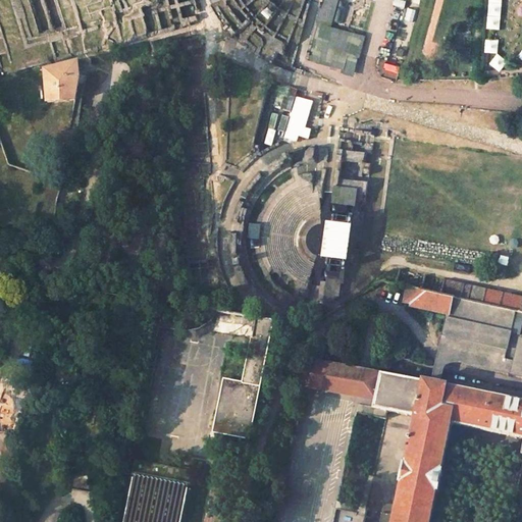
[(0,0),(0,68),(2,74),(64,58),(65,60),(69,59),(68,57),(94,51),(95,52),(98,51),(98,50),(106,47),(107,49),(203,22),(197,0),(0,0)]
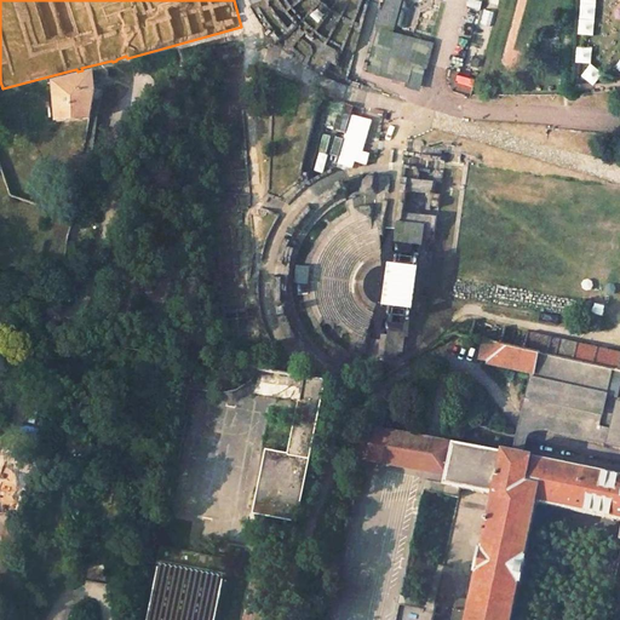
[(95,91),(93,74),(64,81),(59,81),(53,84),(57,121),(90,120),(95,91)]
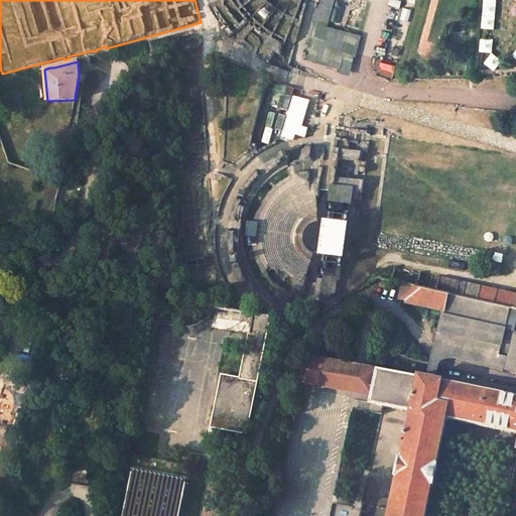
[(266,290),(276,298),(279,291),(271,284),(264,276),(258,266),(253,253),(252,242),(252,231),(253,226),(255,215),(260,204),(267,194),(276,185),(285,178),(295,173),(294,169),(294,165),(282,170),(271,178),(262,187),(253,200),(247,213),(244,225),(244,230),(243,242),(245,254),(251,269),(259,282),(266,290)]
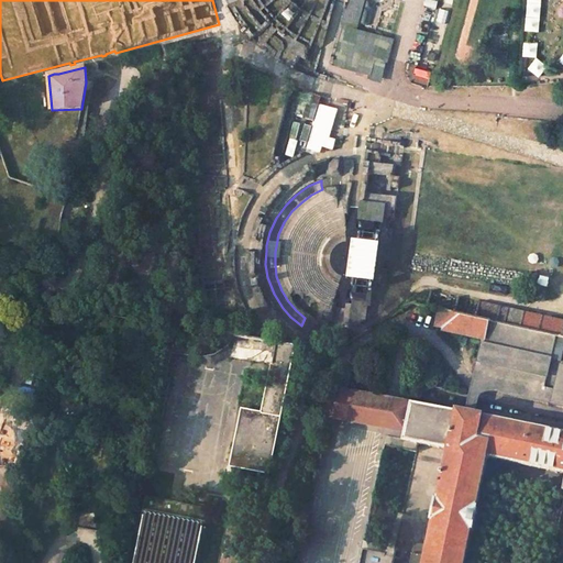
[(326,203),(337,200),(335,198),(326,201),(317,206),(308,212),(301,220),(295,229),(290,239),(288,250),(288,253),(287,262),(289,271),(291,279),(296,288),(298,289),(297,287),(293,279),(290,271),(289,262),(289,253),(290,250),(293,239),(297,230),(302,221),(309,213),(318,208),(326,203)]
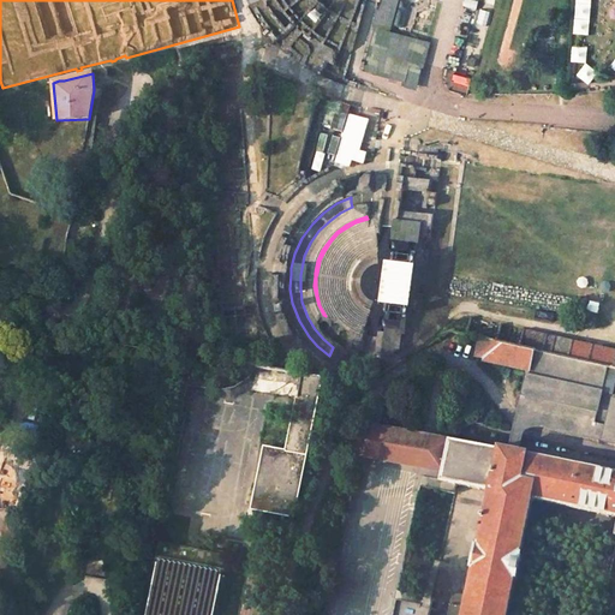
[(357,225),(368,221),(368,219),(356,222),(347,227),(338,233),(330,242),(324,251),(320,261),(317,273),(316,276),(316,286),(317,296),(320,305),(324,314),(326,316),(328,316),(327,314),(322,304),(320,294),(318,286),(318,276),(320,273),(322,262),(326,252),(332,243),(339,236),(348,230),(357,225)]
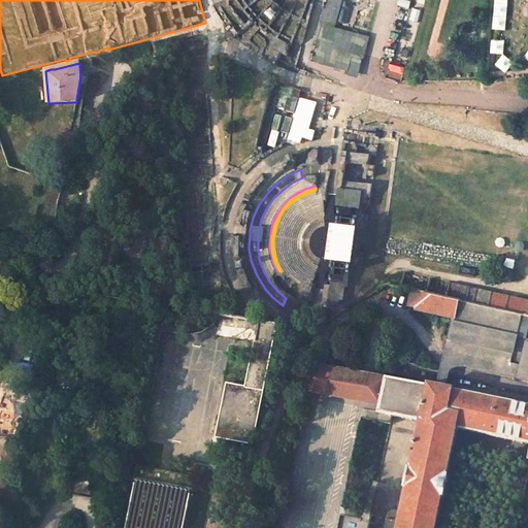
[(282,271),(284,271),(282,268),(278,261),(276,253),(275,245),(275,237),(275,234),(277,226),(282,218),(287,210),(292,203),(299,198),(307,194),(316,192),(316,190),(306,193),(299,197),(291,202),(285,208),(279,217),(276,225),(274,234),(273,237),(273,245),(274,253),(276,261),(281,269),(282,271)]
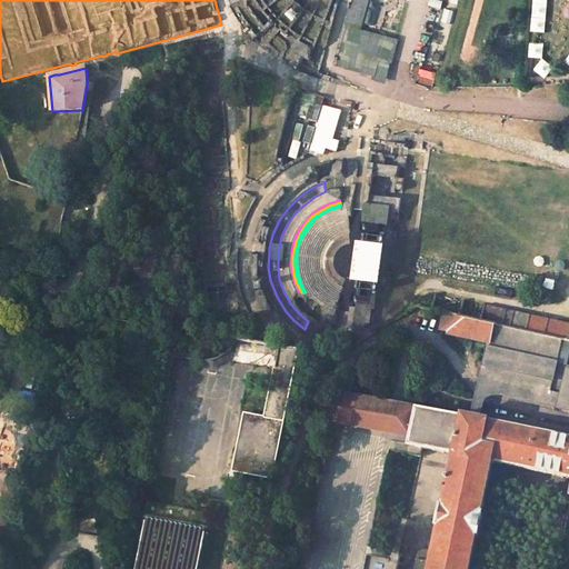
[(306,292),(309,293),(306,288),(302,280),(300,272),(299,265),(299,257),(299,253),(301,243),(305,236),(310,228),(317,221),(323,216),(331,211),(340,209),(340,207),(331,209),(322,213),(315,219),(309,227),(303,235),(299,243),(297,252),(297,256),(297,265),(298,272),(300,281),(303,289),(306,292)]
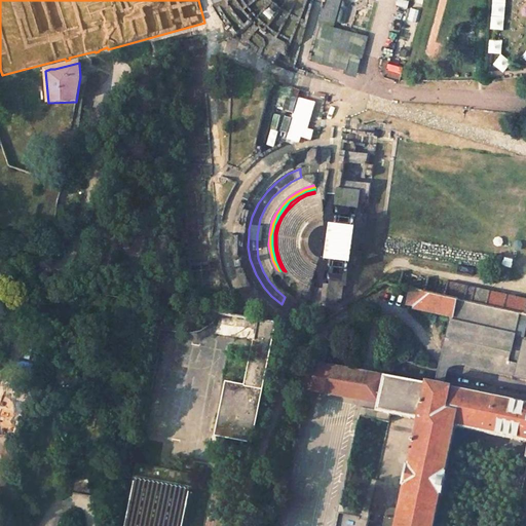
[(307,197),(315,195),(314,193),(306,195),(299,199),(293,204),(287,211),(282,218),(278,225),(276,234),(276,237),(276,245),(277,252),(279,259),(283,266),(286,271),(288,271),(285,265),(280,259),(278,252),(277,245),(278,237),(278,234),(280,226),(284,219),(289,212),(294,205),(300,201),(307,197)]
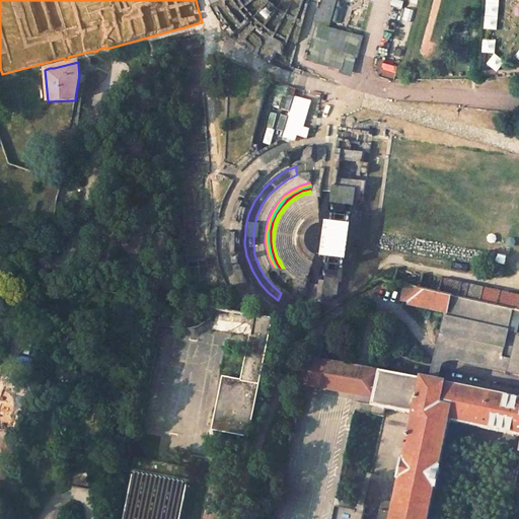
[(304,283),(305,281),(298,278),(292,274),(286,268),(282,262),(279,254),(277,247),(276,241),(276,234),(277,231),(279,224),(282,217),(286,210),(291,205),(297,200),(303,197),(311,194),(318,194),(318,192),(311,193),(303,195),(296,199),(290,203),(285,209),(280,216),(277,223),(275,231),(275,234),(274,241),(275,248),(277,255),(281,262),(284,268),(285,270),(290,275),(297,280),(304,283)]
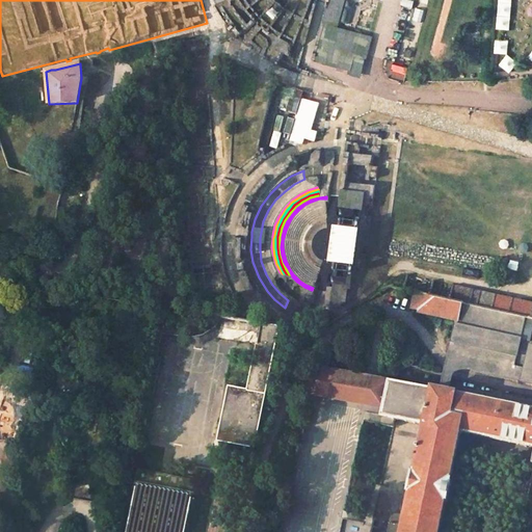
[(306,285),(313,288),(313,287),(307,284),(300,280),(295,273),(291,267),(288,261),(286,254),(285,247),(285,240),(285,237),(287,230),(290,223),(294,216),(299,211),(306,207),(312,204),(319,201),(326,200),(326,198),(319,198),(311,202),(304,205),(298,210),(293,215),(289,222),(286,230),(284,237),(283,240),(283,247),(284,254),(286,261),(289,268),(293,274),(299,281),(306,285)]
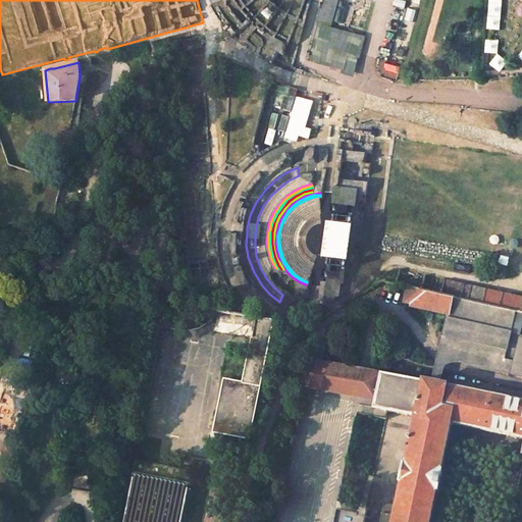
[(301,278),(307,281),(308,279),(302,276),(296,272),(291,267),(288,261),(284,255),(282,249),(281,243),(281,237),(281,233),(283,226),(286,219),(291,214),(295,209),(301,204),(307,201),(313,199),(320,198),(320,196),(313,197),(306,200),(300,203),(294,207),(289,212),(284,219),(281,225),(279,232),(279,236),(279,243),(280,249),(282,256),(285,262),(290,268),(295,274),(301,278)]
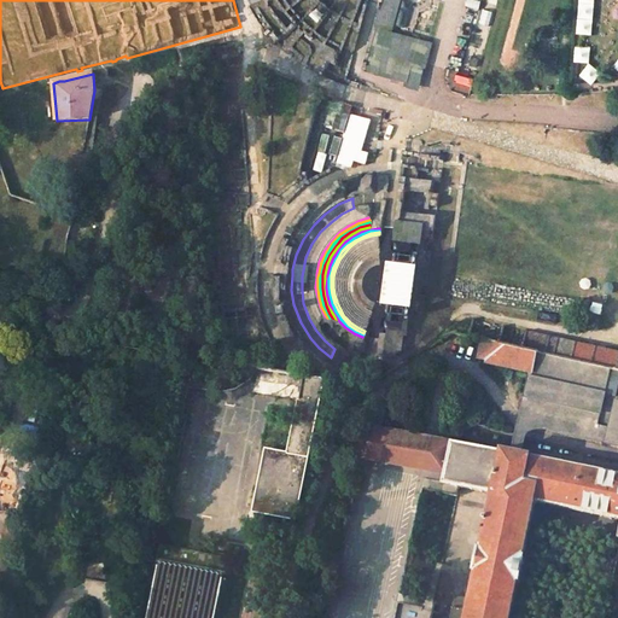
[(357,327),(365,331),(366,328),(359,326),(353,321),(347,315),(342,308),(338,302),(337,295),(336,287),(336,280),(336,277),(338,268),(340,261),(345,255),(350,249),(357,244),(363,240),(372,238),(379,237),(379,234),(371,235),(363,238),(356,242),(349,248),(344,254),(339,260),(336,268),(333,277),(333,280),(333,287),(334,295),(337,302),(340,309),(344,316),(350,322),(357,327)]
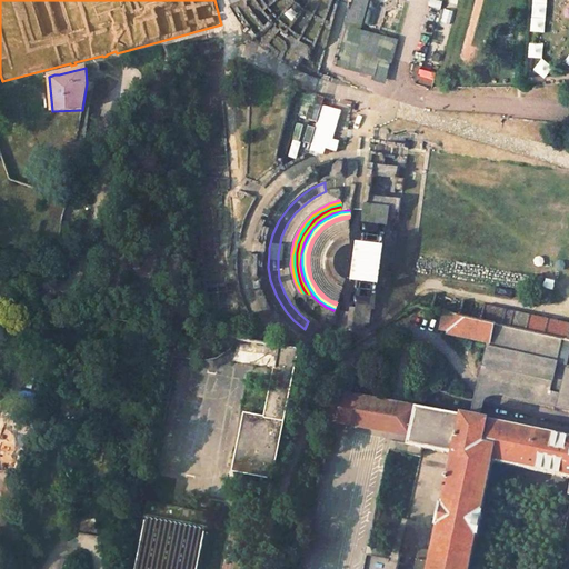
[(330,300),(337,302),(338,300),(331,298),(326,295),(320,289),(317,282),(313,277),(311,270),(310,265),(310,258),(311,255),(312,248),(316,241),(319,236),(325,231),(329,227),(336,223),(342,221),(349,220),(349,218),(342,219),(335,221),(329,225),(322,229),(318,235),(313,240),(311,247),(309,255),(309,258),(309,265),(310,271),(311,278),(315,283),(319,290),(325,296),(330,300)]
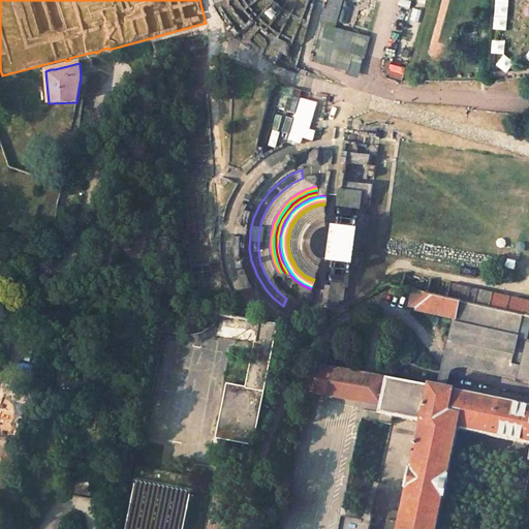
[(324,207),(324,205),(318,206),(312,208),(306,211),(302,215),(297,219),(293,224),(290,230),(289,237),(288,240),(288,246),(289,251),(291,257),(294,262),(298,269),(303,274),(308,277),(314,279),(314,278),(309,275),(304,272),(300,268),(296,262),(293,257),(291,251),(290,246),(290,240),(291,237),(292,231),(294,225),(299,220),(303,216),(307,212),(312,210),(318,208),(324,207)]
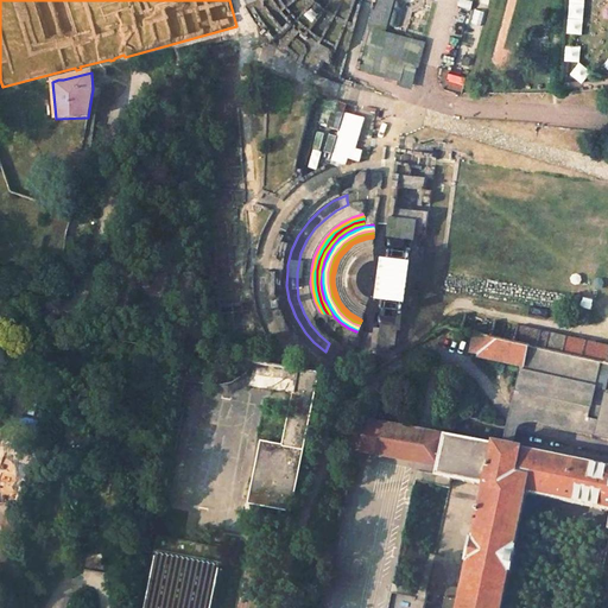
[(373,240),(373,238),(366,239),(359,241),(353,244),(348,248),(343,253),(339,259),(336,266),(335,272),(334,276),(334,283),(335,289),(337,296),(340,302),(344,308),(349,312),(355,316),(361,320),(362,317),(356,315),(352,311),(346,306),(342,301),(340,295),(337,289),(336,283),(336,277),(336,273),(339,266),(341,260),(344,255),(349,249),(354,246),(360,242),(366,241),(373,240)]
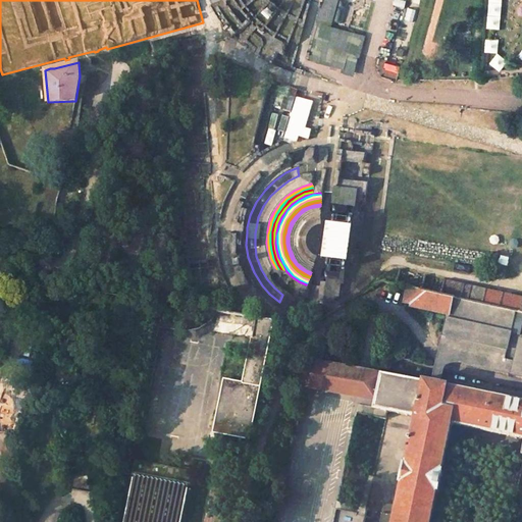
[(320,208),(320,206),(314,207),(309,208),(304,211),(300,214),(296,219),(293,223),(291,228),(289,235),(289,238),(289,243),(290,248),(292,253),(294,258),(297,263),(302,267),(306,270),(311,272),(312,270),(307,268),(303,265),(299,261),(296,257),(293,253),(292,248),(291,243),(291,238),(291,235),(292,229),(294,224),(297,220),(301,216),(305,213),(310,210),(315,209),(320,208)]
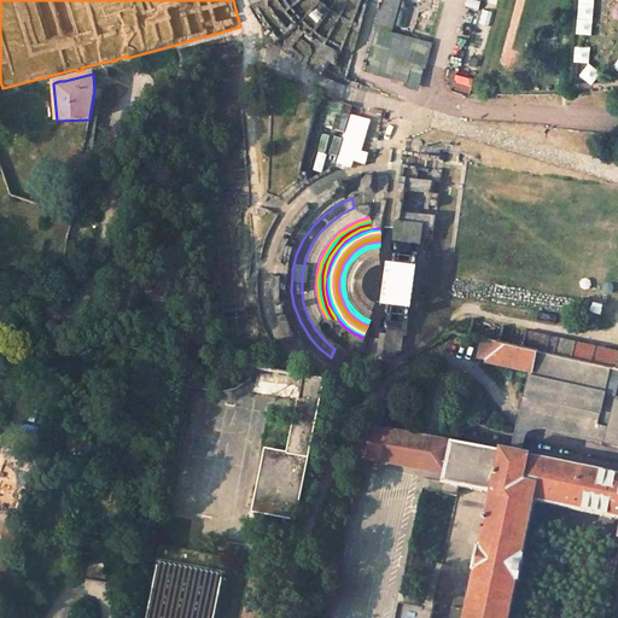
[(379,249),(379,246),(373,248),(367,249),(361,252),(356,256),(351,261),(348,266),(345,272),(344,278),(344,281),(344,287),(345,293),(347,299),(350,304),(354,309),(359,314),(363,318),(369,320),(371,319),(365,316),(360,313),(355,308),(351,303),(349,298),(347,292),(347,287),(347,281),(347,278),(348,272),(350,267),(354,262),(357,257),(362,254),(367,251),(373,250),(379,249)]
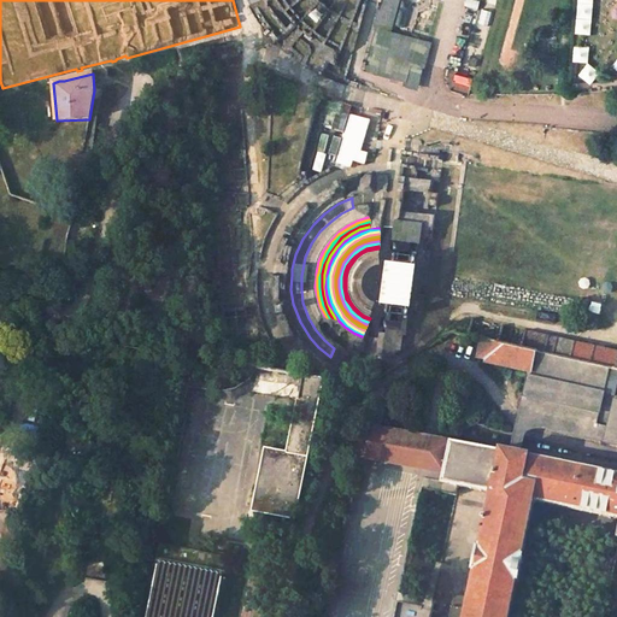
[(378,251),(378,248),(372,250),(366,251),(362,253),(357,257),(353,262),(350,266),(347,271),(346,277),(346,281),(346,287),(346,292),(348,298),(351,303),(354,307),(359,312),(364,316),(370,318),(370,316),(365,313),(360,311),(357,306),(353,303),(351,298),(348,292),(348,287),(347,281),(348,277),(350,272),(352,268),(354,263),(358,259),(363,256),(368,253),(372,251),(378,251)]
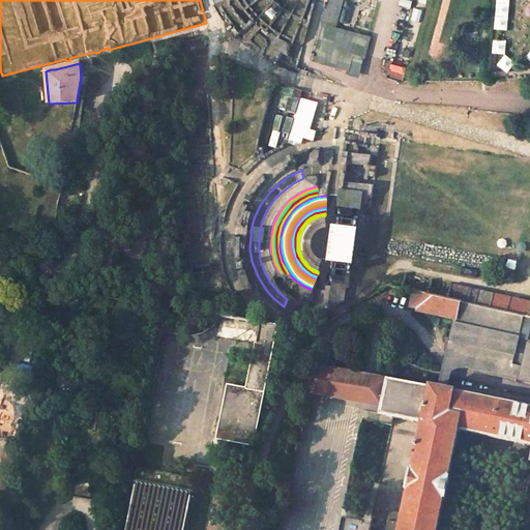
[(414,292),(411,306),(418,308),(417,311),(454,319),(449,344),(448,348),(449,352),(450,355),(452,359),(454,362),(458,364),(461,366),(465,367),(529,382),(529,318),(508,314),(511,298),(406,274),(402,289),(414,292)]
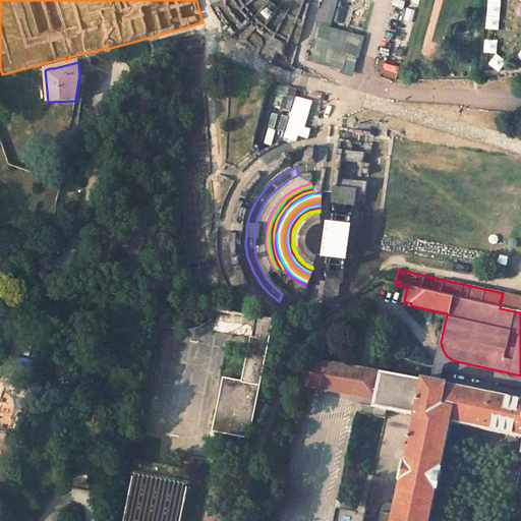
[(249,439),(274,320),(217,310),(213,331),(251,337),(242,383),(224,380),(214,431),(249,439)]
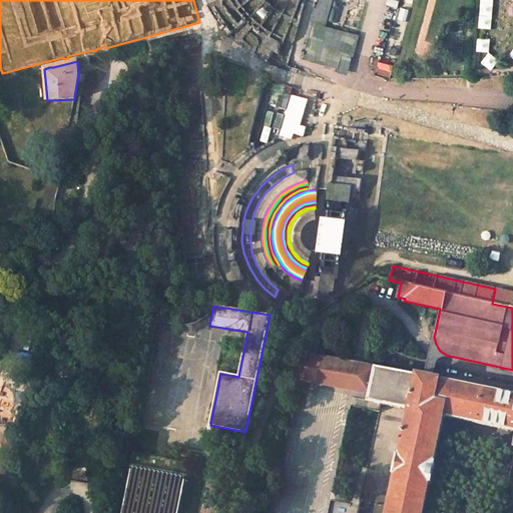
[(423,512),(430,484),(432,484),(436,464),(435,464),(444,417),(512,431),(512,395),(440,380),(441,380),(435,378),(432,378),(435,363),(408,356),(401,352),(395,351),(377,360),(376,366),(375,368),(359,365),(300,352),(294,378),(370,394),(369,401),(409,410),(400,456),(398,456),(394,476),(395,476),(387,512),(423,512)]
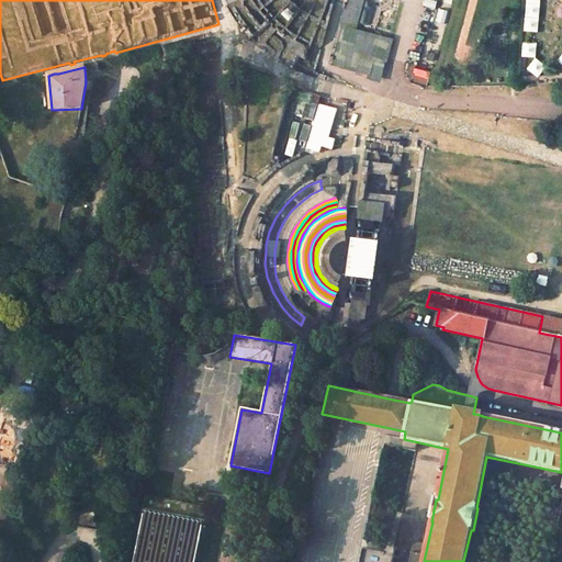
[(144,492),(130,561),(199,561),(211,506),(144,492)]
